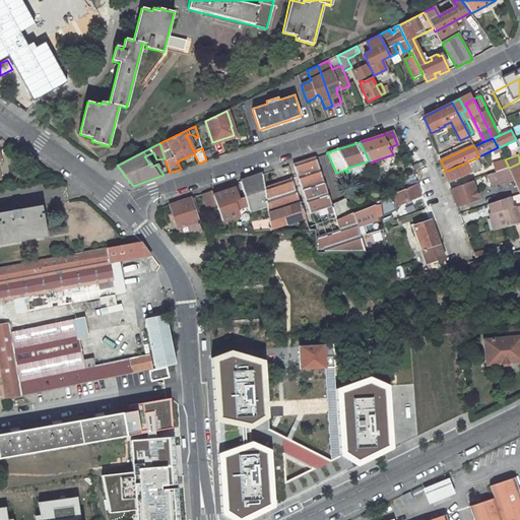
[(315,156),(262,175),(266,202),(266,205),(268,219),(270,230),(291,222),(306,217),(309,229),(310,230),(315,230),(337,219),(332,205),(315,156)]
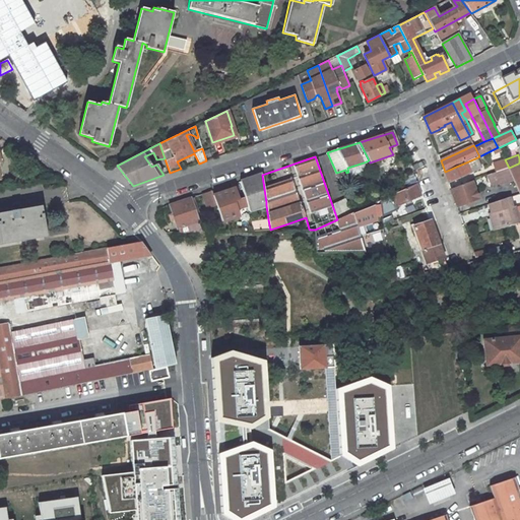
[(445,172),(444,172),(448,182),(481,168),(477,157),(445,172)]
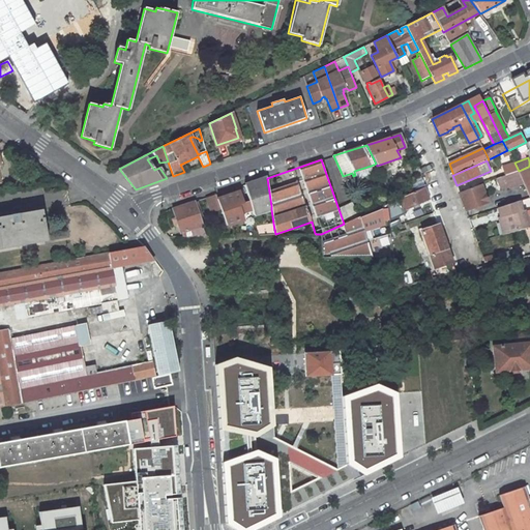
[(505,169),(507,175),(519,171),(516,165),(505,169)]
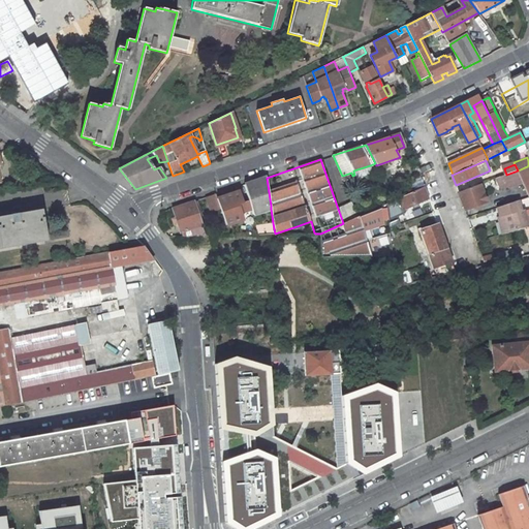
[(371,172),(370,165),(353,170),(354,175),(355,177),(371,172)]
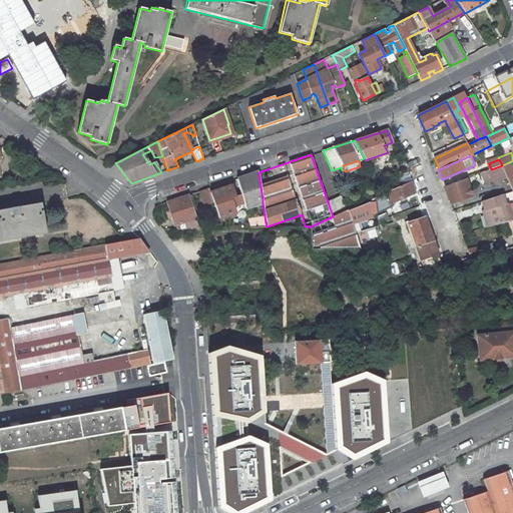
[(512,164),(511,161),(502,165),(507,177),(512,190),(512,164)]
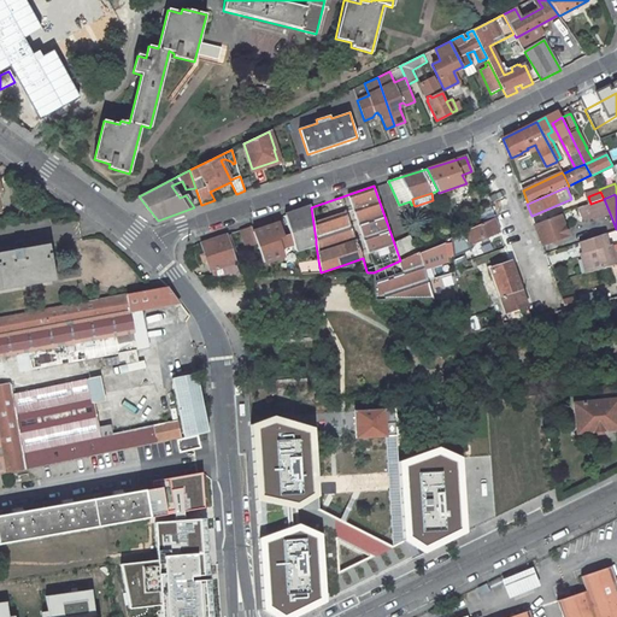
[(591,204),(587,205),(592,217),(593,219),(610,213),(604,199),(591,204)]
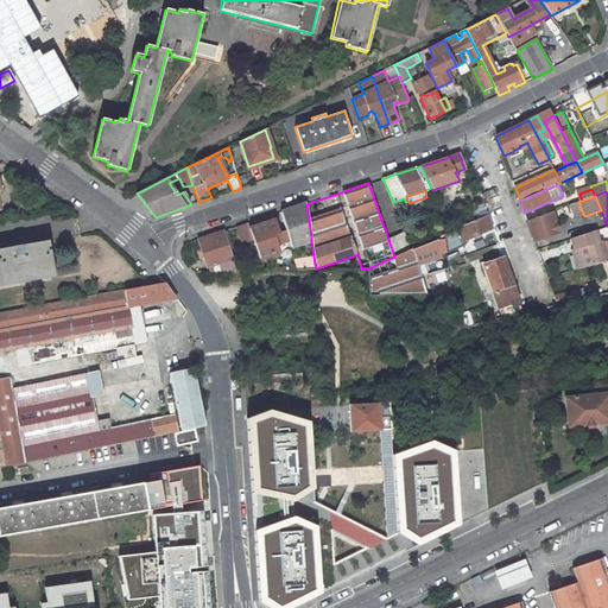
[(578,202),(569,204),(575,217),(583,214),(578,202)]
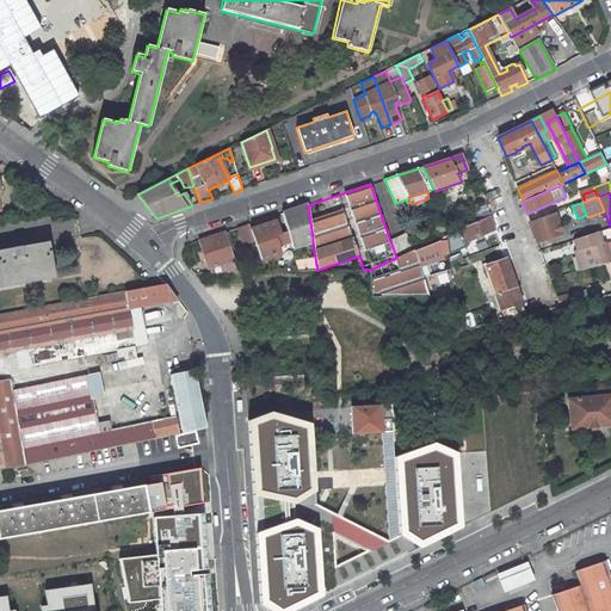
[(308,205),(282,213),(291,246),(302,242),(302,241),(313,238),(308,205)]
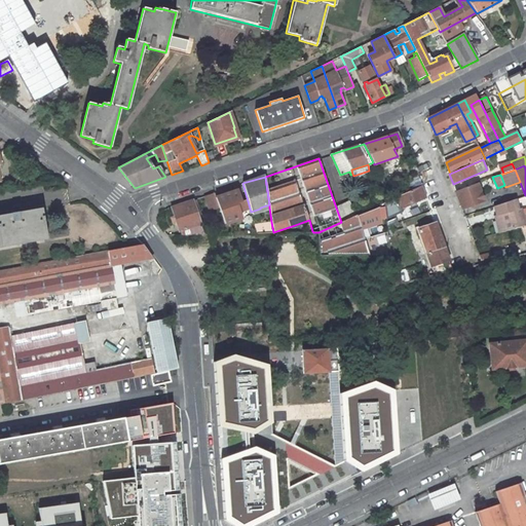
[(409,191),(421,185),(418,179),(406,185),(409,191)]
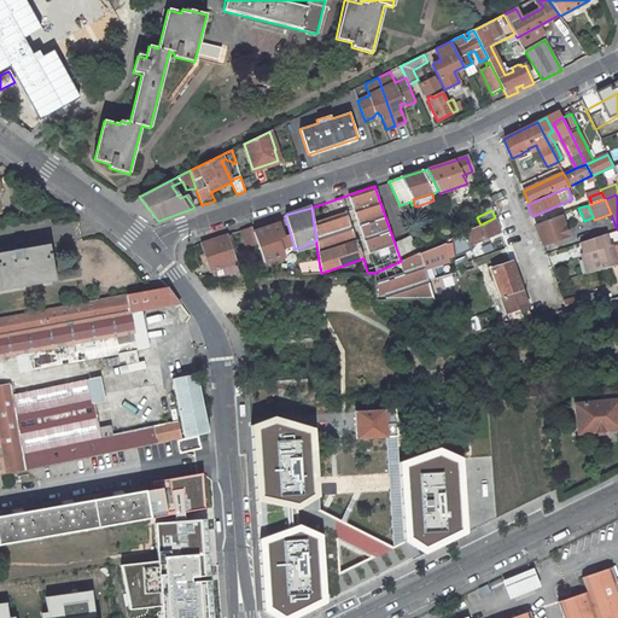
[(560,215),(536,225),(543,245),(567,235),(560,215)]
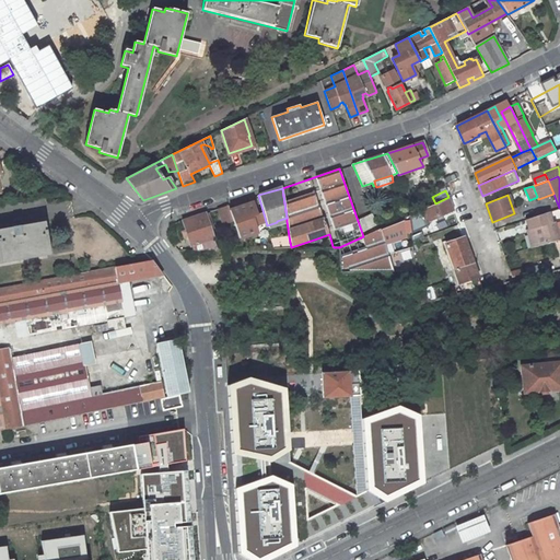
[(435,203),(410,216),(412,232),(428,225),(429,222),(429,221),(454,209),(448,197),(435,203)]
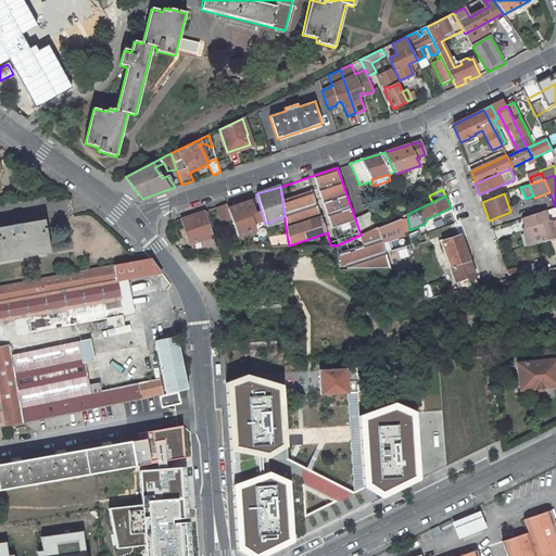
[(251,201),(228,209),(231,218),(238,237),(255,230),(250,215),(255,213),(251,201)]
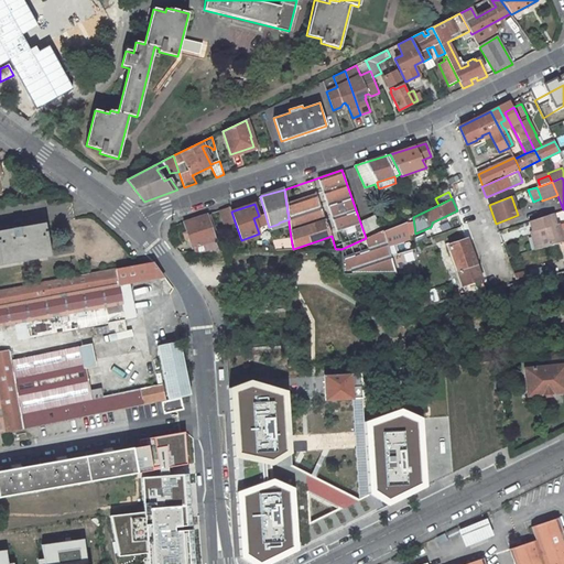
[(229,207),(220,209),(226,225),(235,221),(231,212),(229,207)]
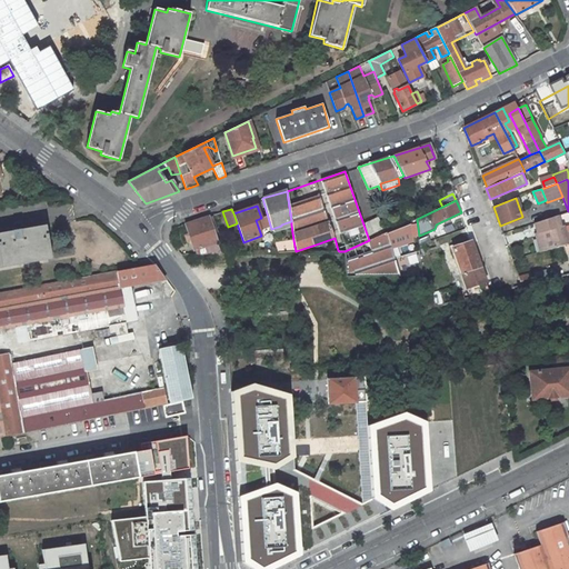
[(558,216),(535,223),(538,233),(541,232),(547,250),(568,243),(568,225),(563,227),(563,226),(560,227),(558,216)]
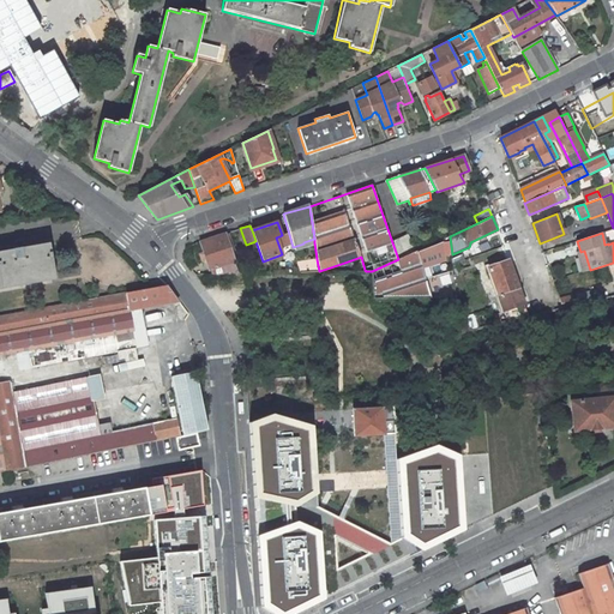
[(224,234),(200,242),(204,252),(206,260),(210,271),(211,271),(212,275),(236,275),(238,272),(224,234)]
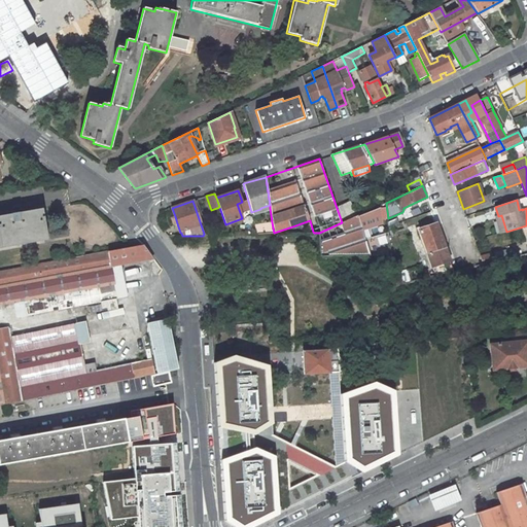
[(350,201),(337,208),(342,222),(356,215),(350,201)]
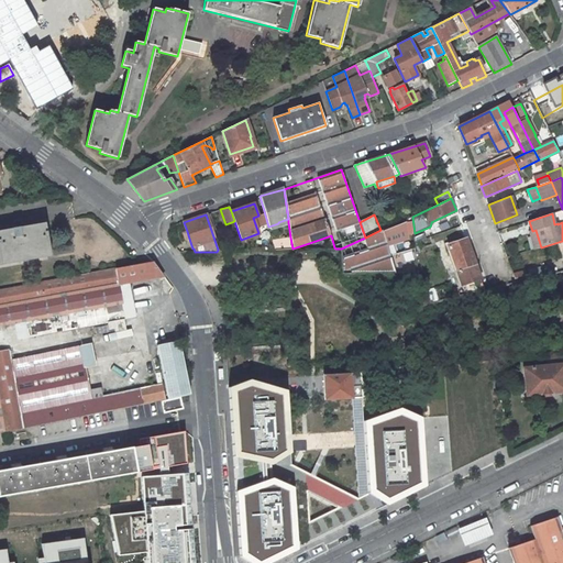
[(278,223),(268,227),(268,229),(288,222),(288,219),(278,222),(278,223)]
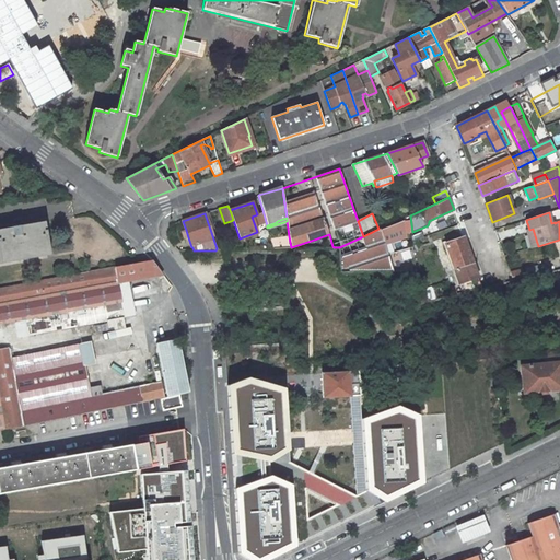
[(404,220),(380,230),(385,245),(406,237),(404,220)]
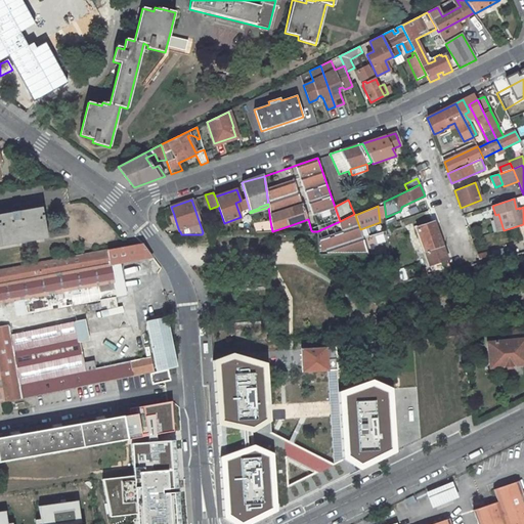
[(0,243),(47,235),(42,208),(0,214),(0,243)]
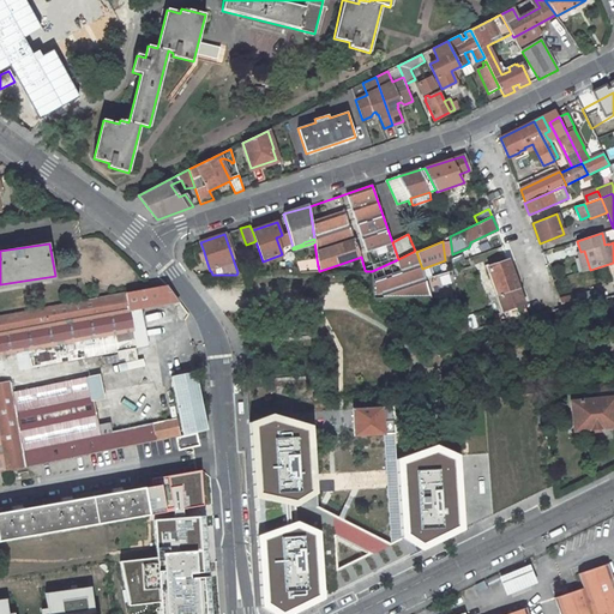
[(416,252),(415,251),(398,259),(372,271),(374,299),(432,298),(422,269),(416,252)]
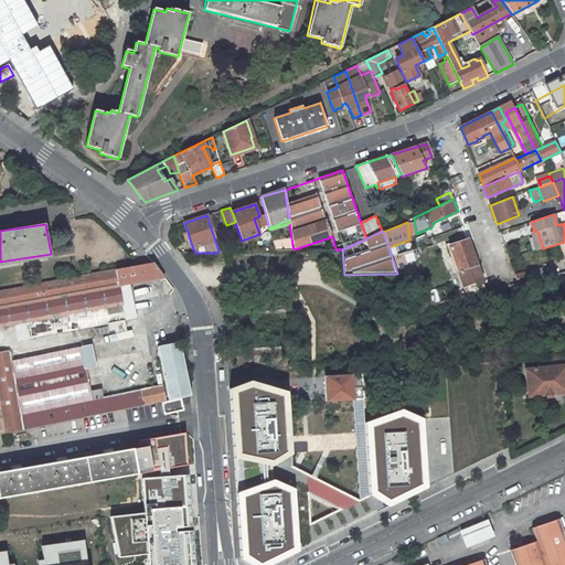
[(534,232),(532,232),(537,249),(543,248),(537,231),(534,232)]
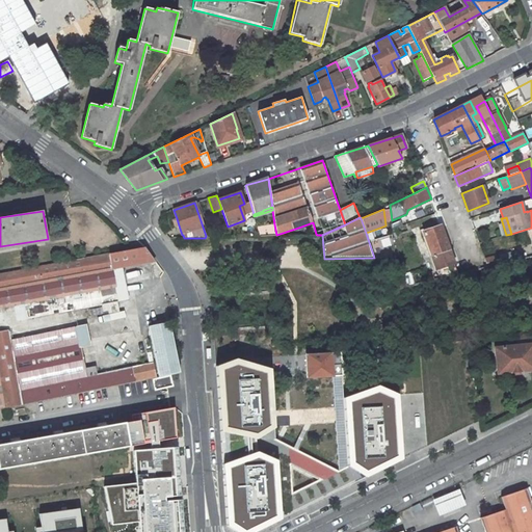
[(245,223),(244,220),(228,227),(229,230),(245,223)]
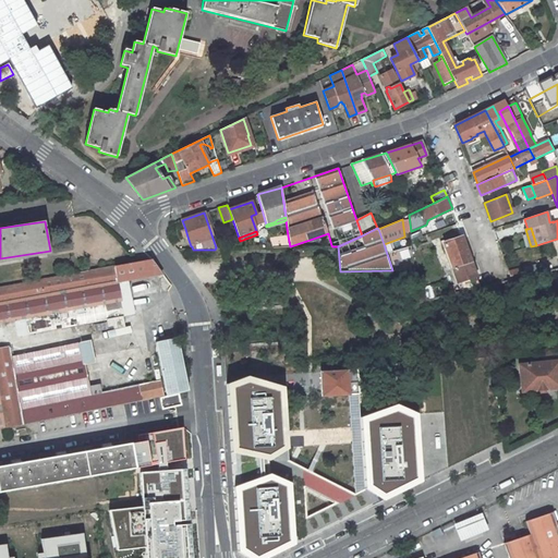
[(328,233),(313,239),(315,246),(331,245),(328,233)]
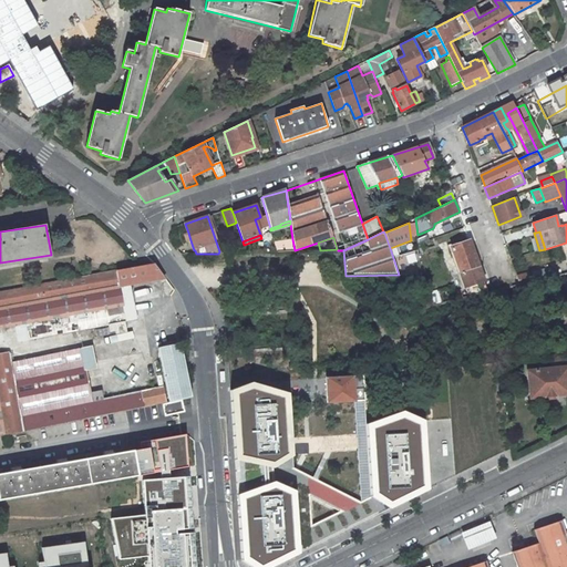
[(274,239),(266,240),(270,253),(277,253),(275,243),(274,239)]
